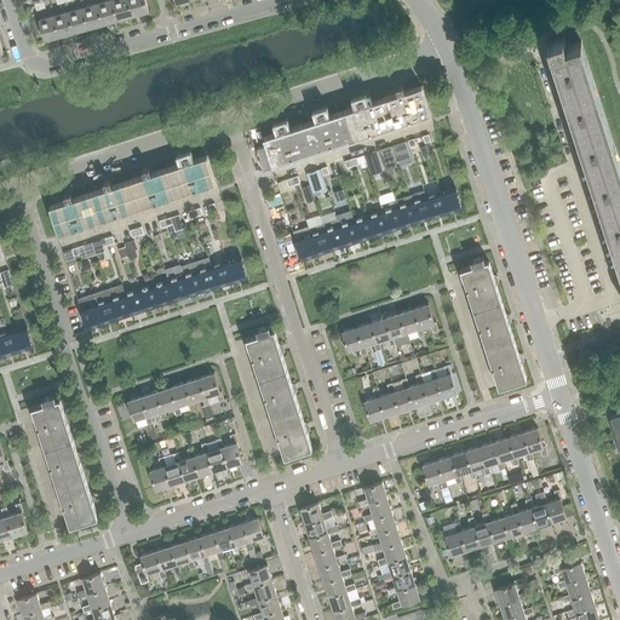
[(120,19),(114,0),(108,0),(99,3),(105,24),(120,19)]
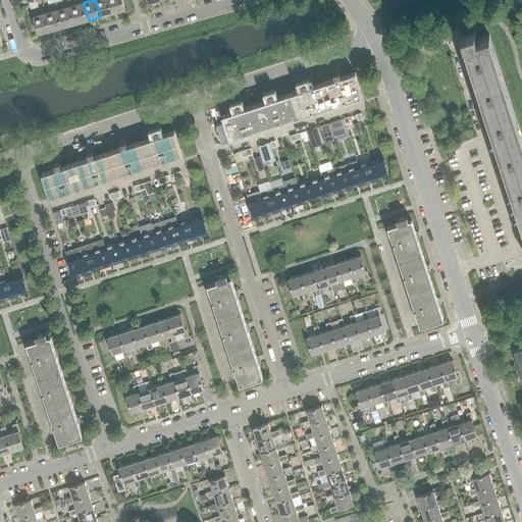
[(96,0),(101,16),(113,13),(109,0),(96,0)]
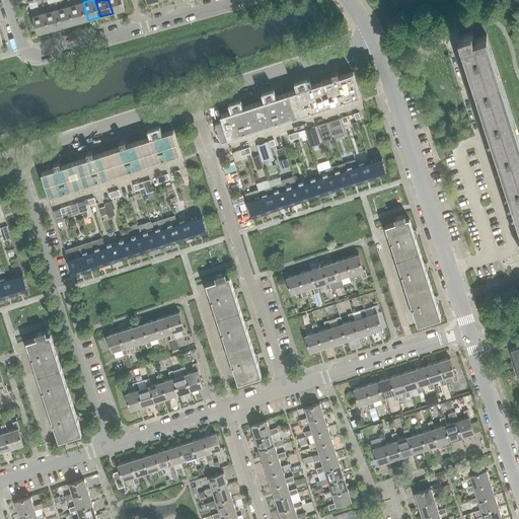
[(122,0),(108,0),(113,13),(126,9),(122,0)]
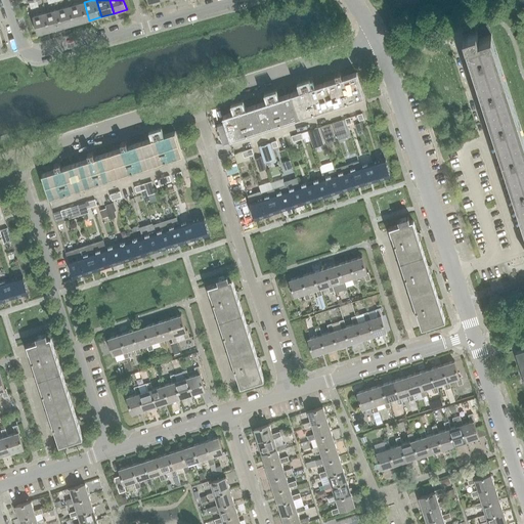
[(89,20),(84,2),(72,6),(76,24),(89,20)]
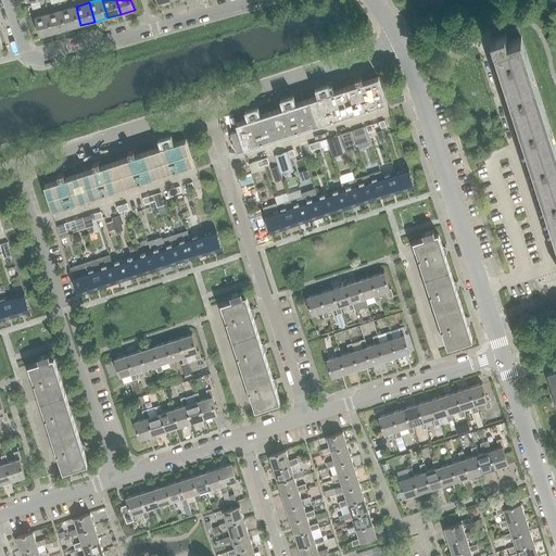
[(80,25),(76,7),(62,10),(67,29),(80,25)]
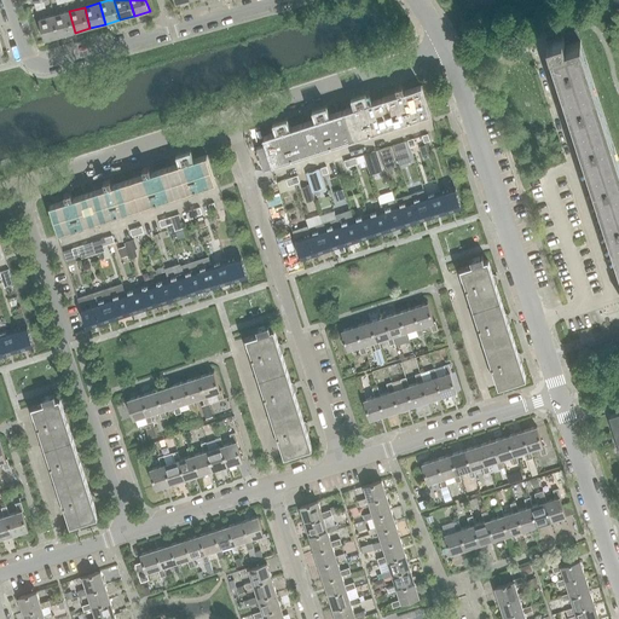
[(75,33),(69,11),(55,15),(61,36),(75,33)]
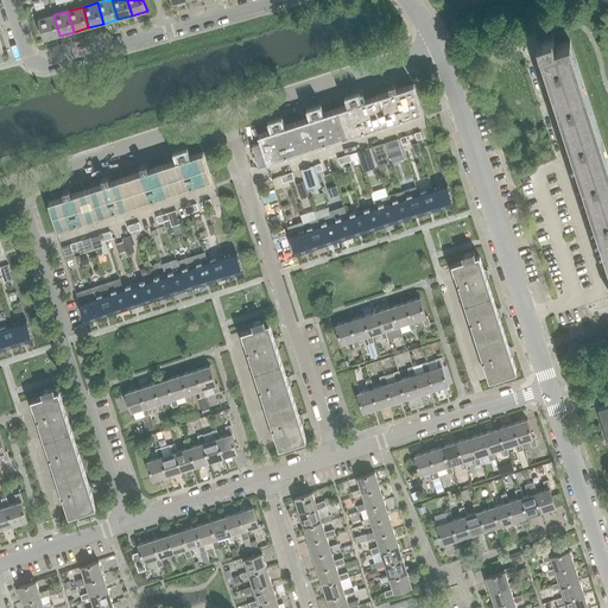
[(44,39),(59,36),(54,14),(39,19),(44,39)]
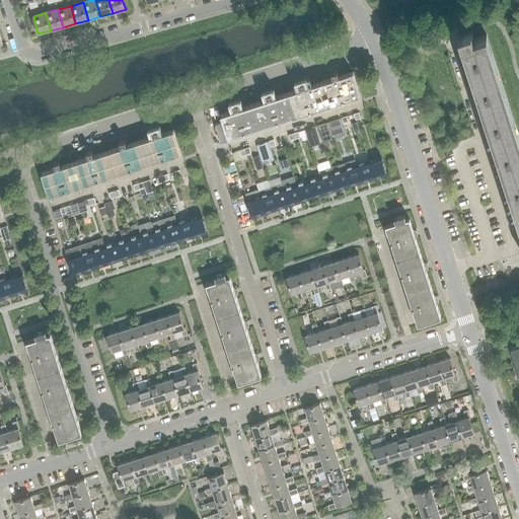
[(518,213),(518,137),(483,24),(458,32),(461,43),(463,42),(518,213)]
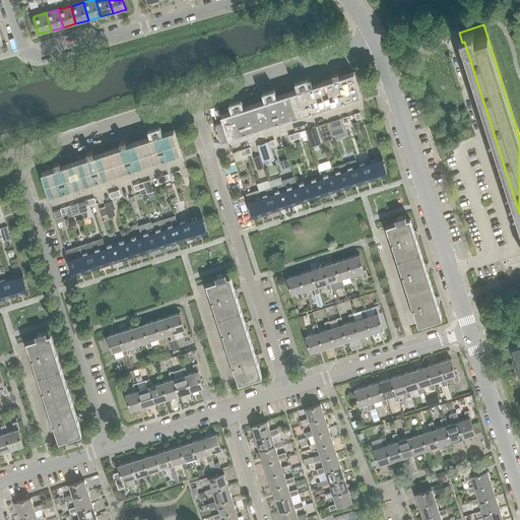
[(361,94),(353,72),(339,76),(337,71),(332,73),(333,78),(320,82),(328,106),(361,94)]
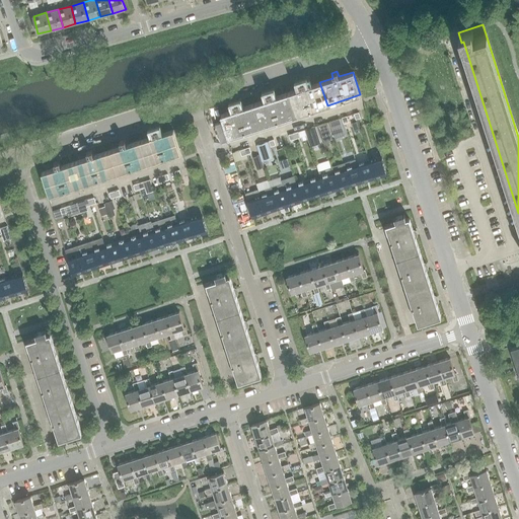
[(300,88),(287,93),(294,116),(327,105),(319,82),(306,87),(304,81),(298,83),(300,88)]
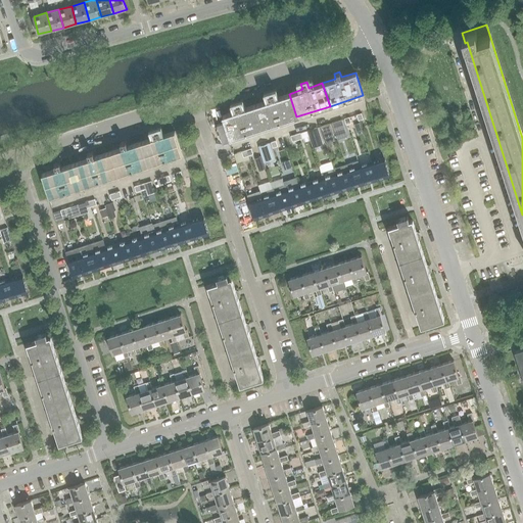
[(270,100),(255,104),(263,128),(296,116),(289,94),(275,98),(274,93),(268,95),(270,100)]
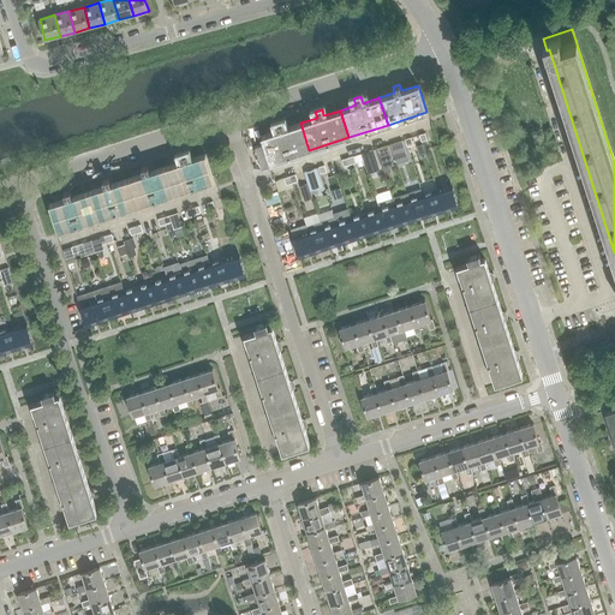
[(309,150),(300,123),(285,127),(282,121),(276,124),(278,130),(262,136),(270,162),(309,150)]
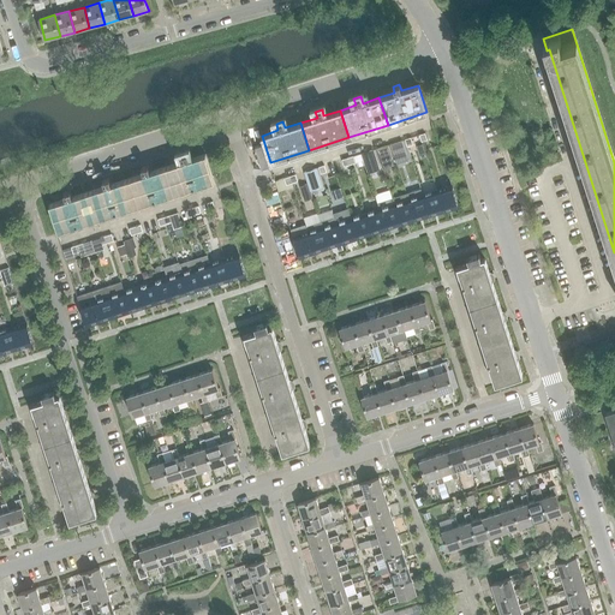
[(408,160),(401,141),(390,144),(396,163),(408,160)]
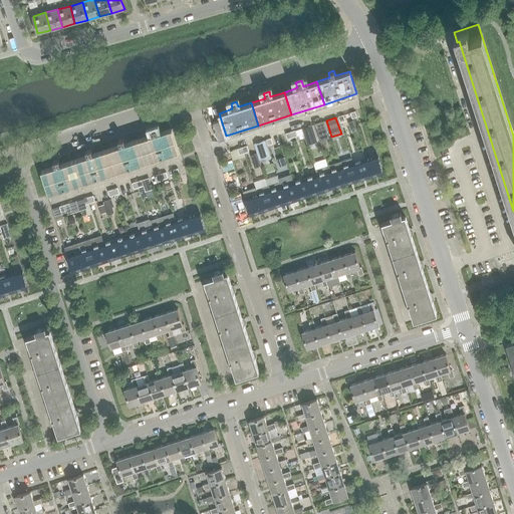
[(317,132),(318,136),(327,133),(323,120),(314,123),(317,132)]
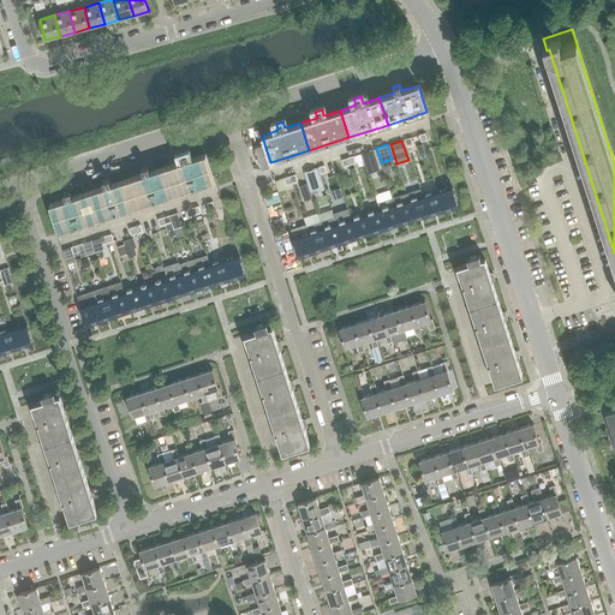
[(378,168),(374,150),(362,154),(368,172),(378,168)]
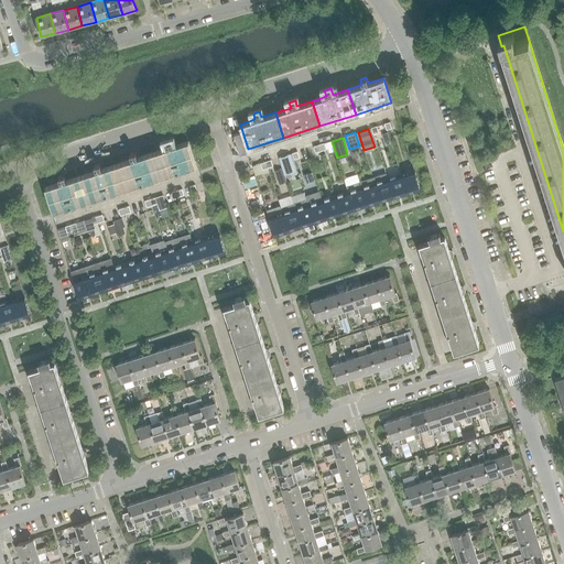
[(167,148),(152,152),(160,177),(196,165),(188,141),(173,145),(172,140),(165,142),(167,148)]
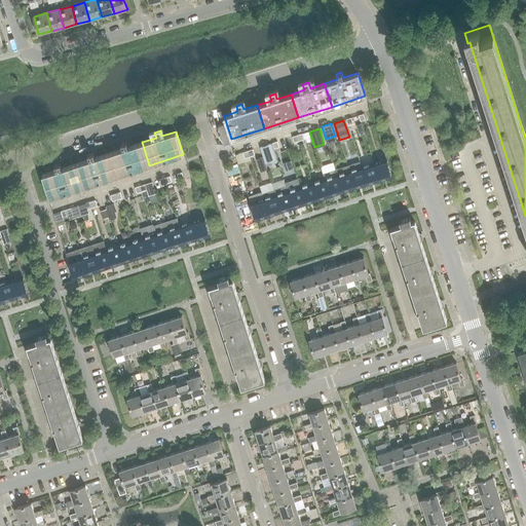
[(149,165),(142,142),(128,147),(126,142),(121,143),(122,149),(109,153),(116,176),(149,165)]
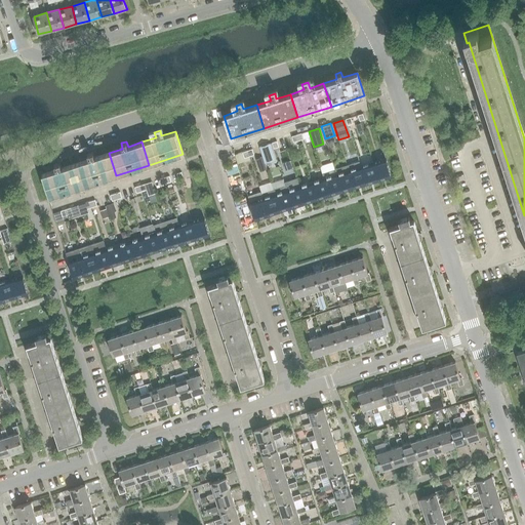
[(275,159),(270,144),(259,147),(265,162),(275,159)]
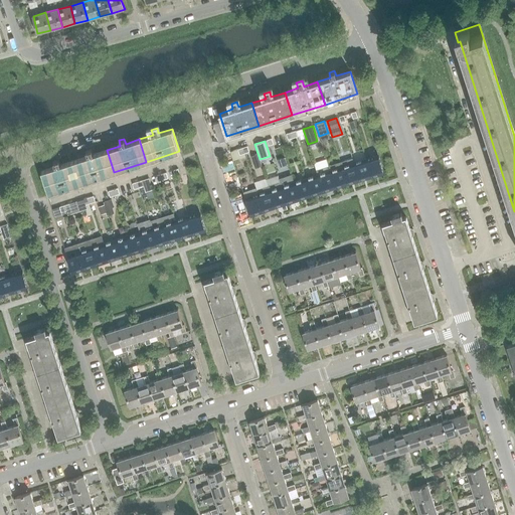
[(88,156),(73,160),(80,183),(114,172),(107,150),(93,154),(92,149),(86,151),(88,156)]
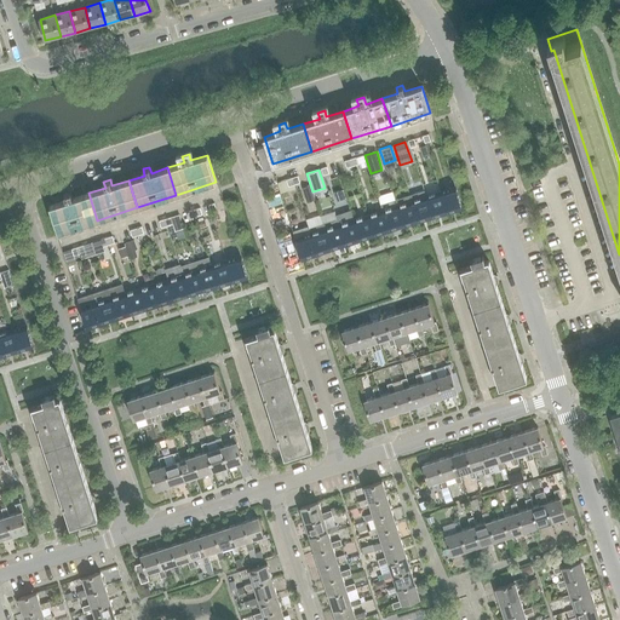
[(455,187),(441,191),(447,212),(447,210),(460,206),(461,207),(458,195),(455,187)]
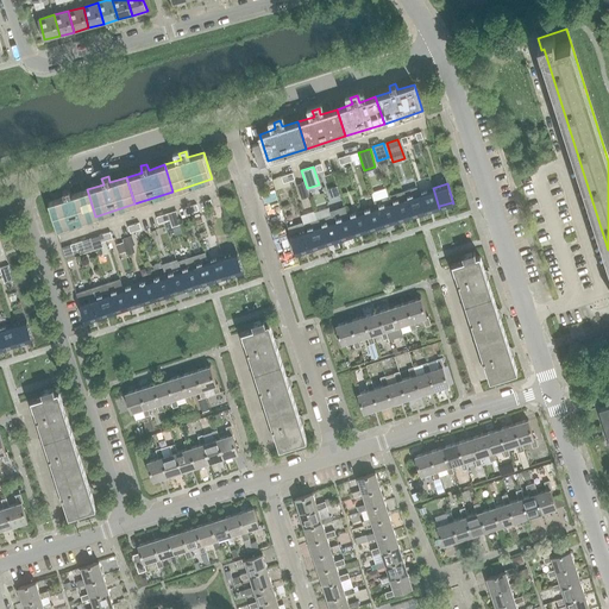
[(95,217),(87,189),(71,195),(69,188),(63,190),(64,196),(49,202),(57,228),(95,217)]
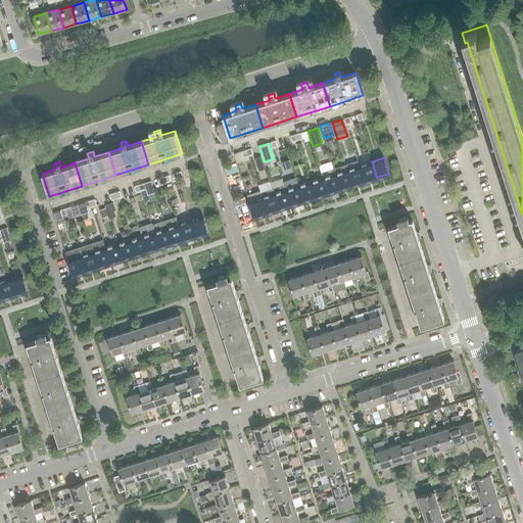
[(365,183),(360,165),(358,161),(345,164),(352,187),(352,185),(364,181),(365,183)]
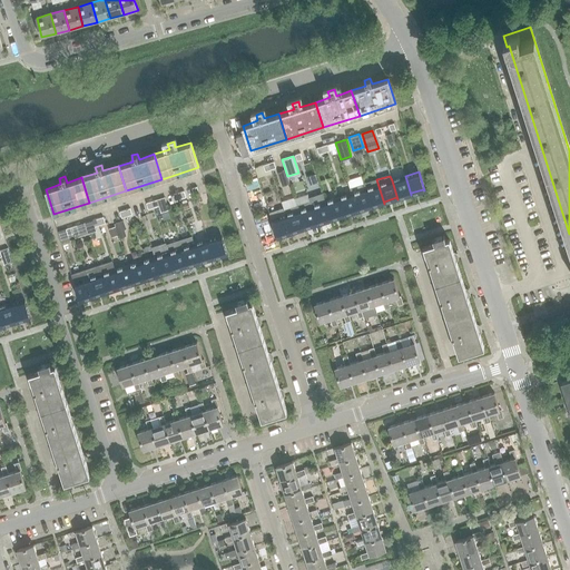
[(411,195),(405,176),(392,180),(397,199),(397,197),(403,196),(404,197),(411,195)]
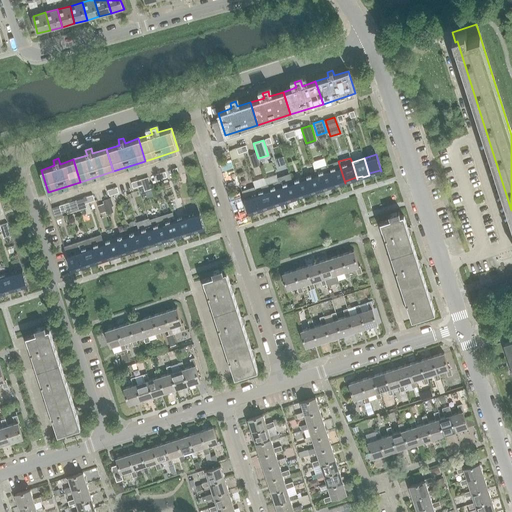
[(333,187),(333,185),(338,183),(339,185),(345,183),(338,161),(326,165),(333,187)]
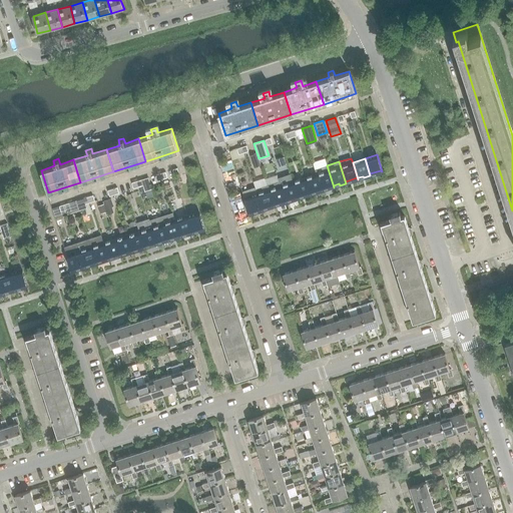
[(334,187),(327,165),(315,169),(317,173),(322,191),(322,189),(333,185),(334,187)]
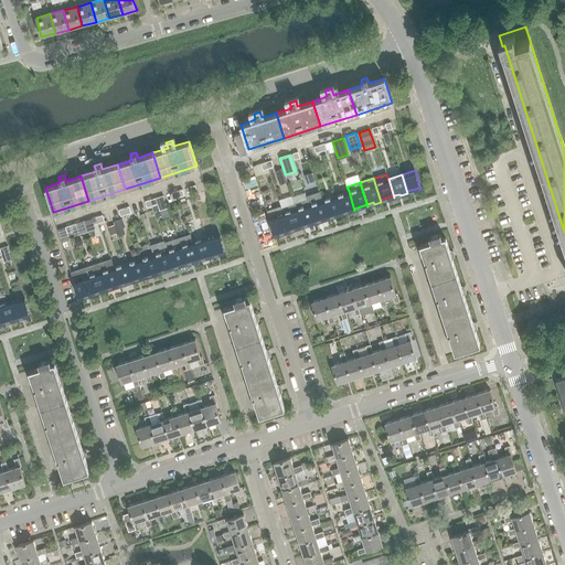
[(354,211),(349,191),(336,195),(341,215),(341,214),(341,213),(353,209),(354,211)]
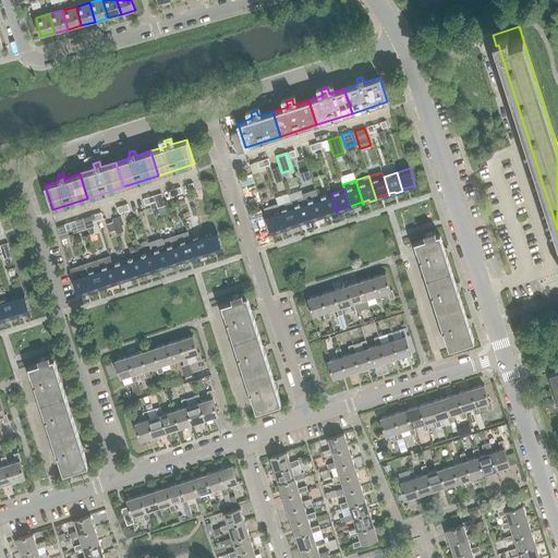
[(337,213),(331,193),(318,197),(324,216),(324,215),(336,210),(337,213)]
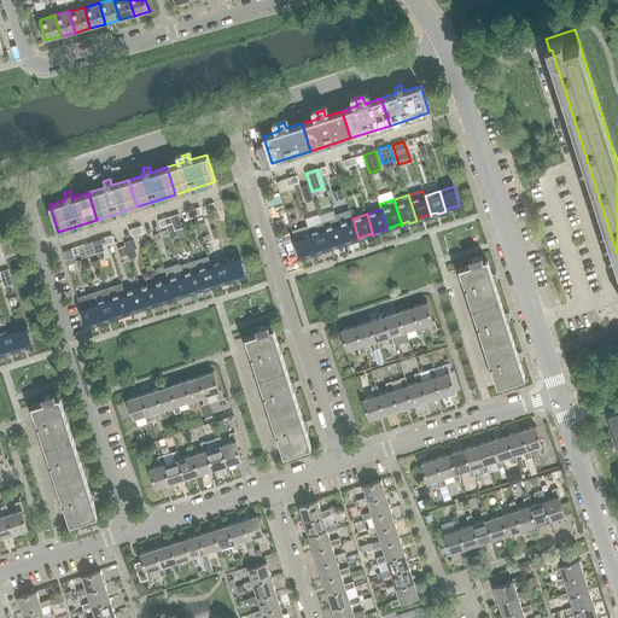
[(344,244),(338,223),(336,217),(321,222),(330,249),(330,246),(343,243),(344,244)]
